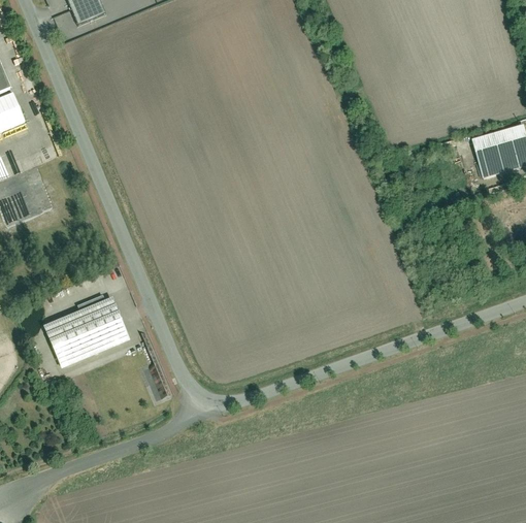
[(67,0),(77,23),(105,10),(100,0),(67,0)]
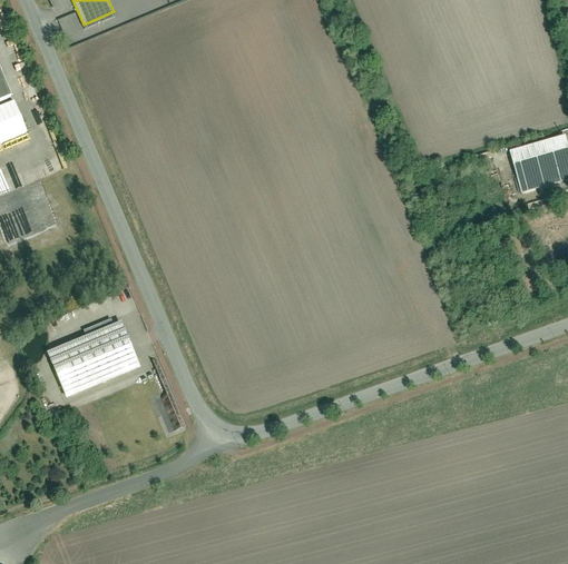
[(0,94),(9,91),(0,70),(0,94)]
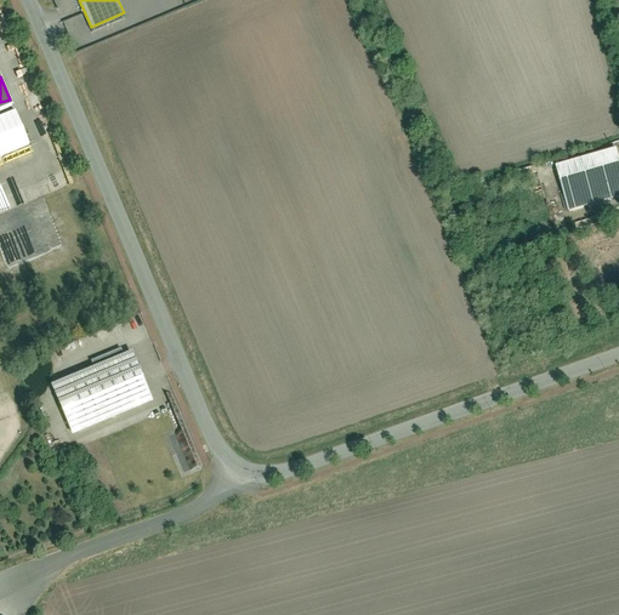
[(0,151),(27,140),(13,104),(0,109),(0,151)]
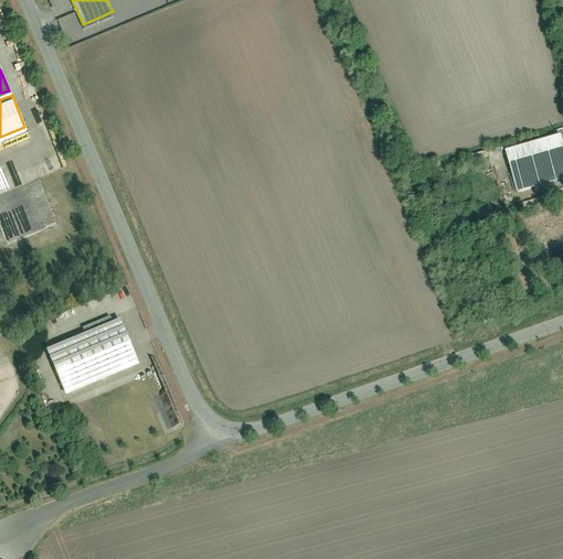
[(562,175),(562,143),(561,133),(505,149),(516,189),(562,175)]
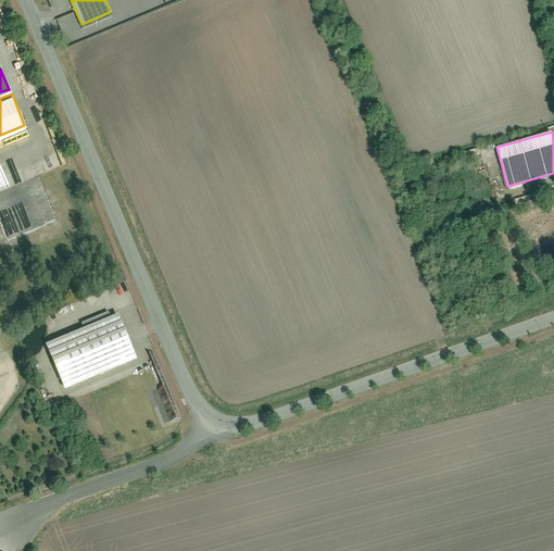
[(133,358),(114,313),(46,341),(64,387),(133,358)]
